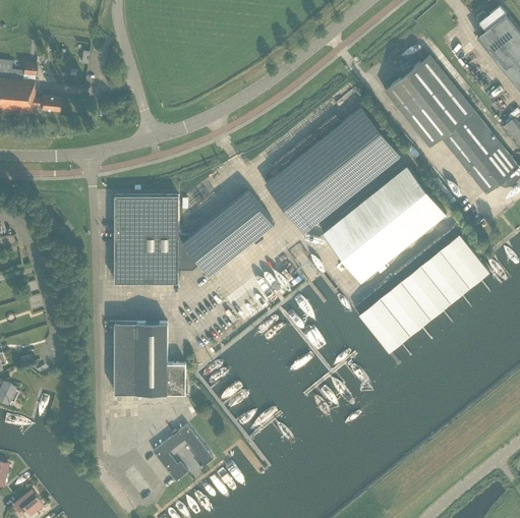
[(477,39),(519,92),(519,33),(499,7),(478,23),(485,32),(477,39)]
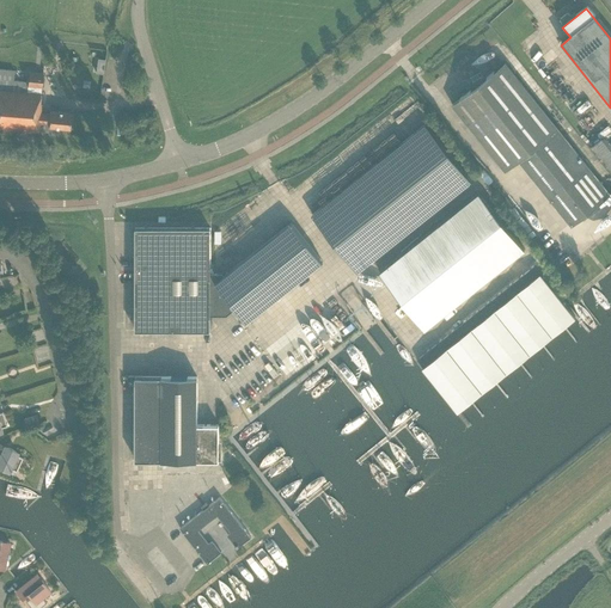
[(610,197),(503,66),(451,108),(503,174),(518,163),(572,228),(610,197)]
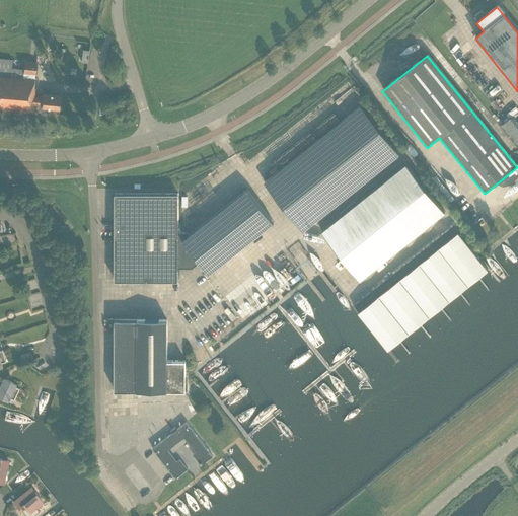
[(0,112),(31,115),(32,107),(41,108),(40,111),(58,113),(59,99),(42,97),(41,99),(32,98),(33,91),(32,91),(33,82),(34,77),(35,65),(23,64),(22,81),(0,78),(0,112)]
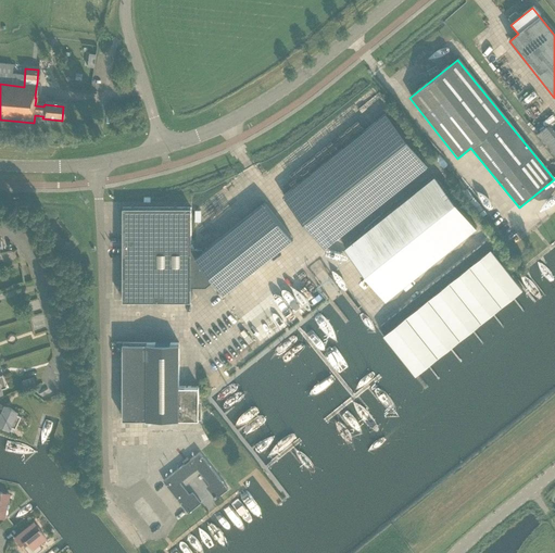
[(323,250),(426,167),(386,116),(282,199),(323,250)]
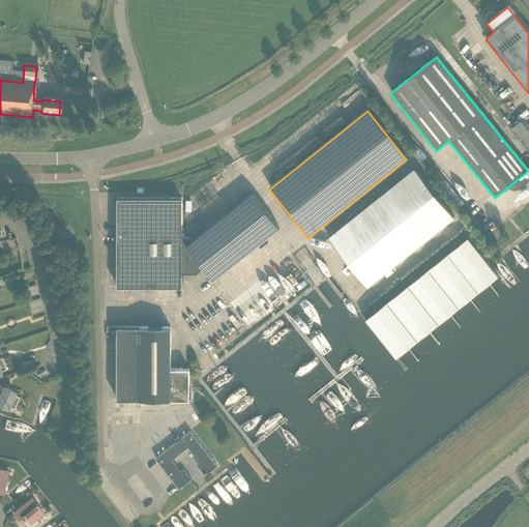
[(528,130),(522,122),(511,130),(528,151),(528,130)]
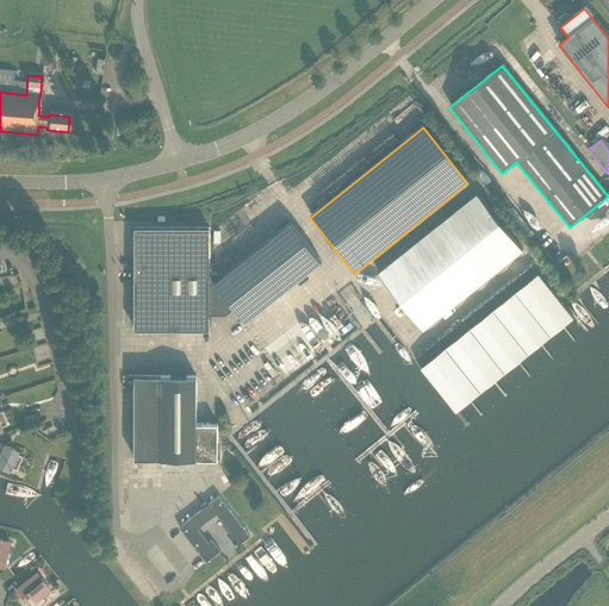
[(522,252),(477,195),(377,274),(422,331),(522,252)]
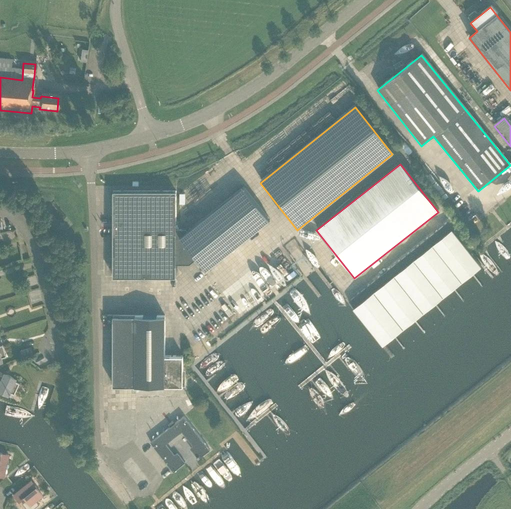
[(175,232),(175,234),(175,267),(188,267),(196,261),(205,273),(268,222),(242,189),(186,234),(185,232),(175,232)]
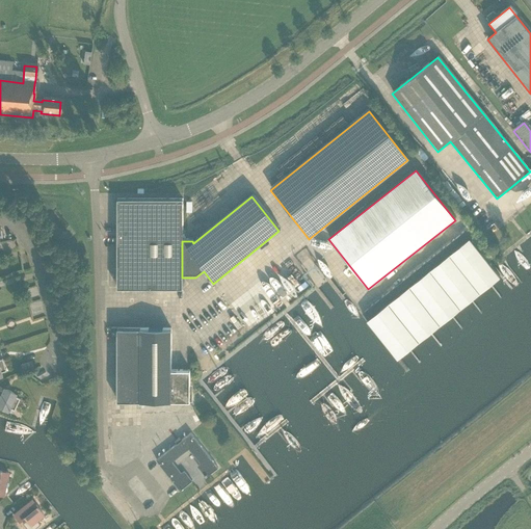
[(116,243),(182,243),(182,241),(182,222),(182,202),(116,202),(116,243)]
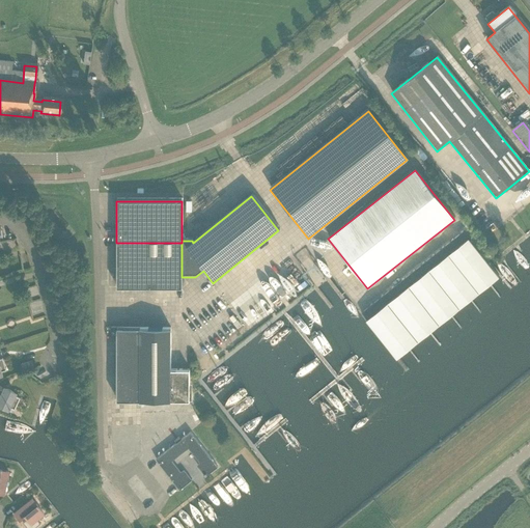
[(360,315),(396,360),(497,279),(486,265),(462,234),(360,315)]
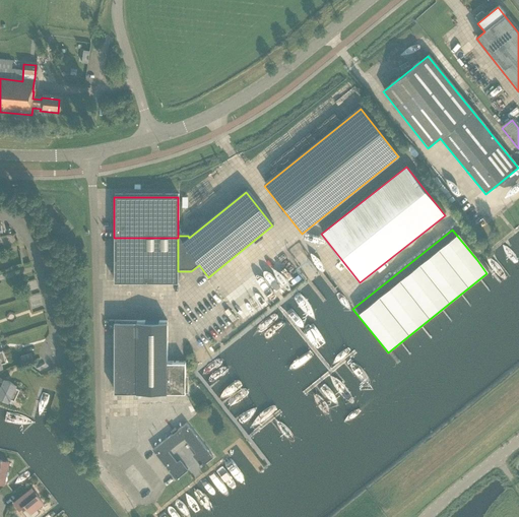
[(178,284),(178,271),(178,238),(114,238),(114,284),(178,284)]
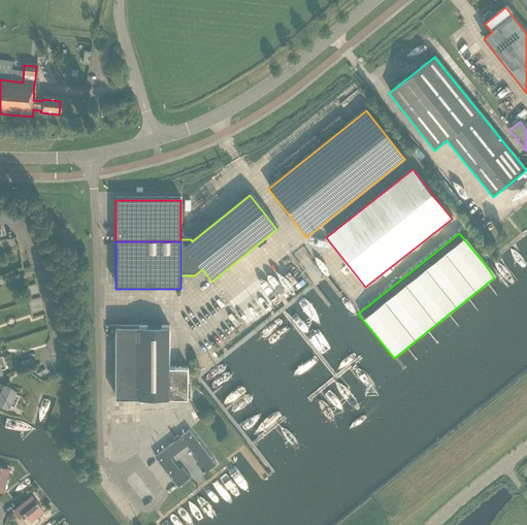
[(300,280),(287,263),(278,270),(292,286),(300,280)]
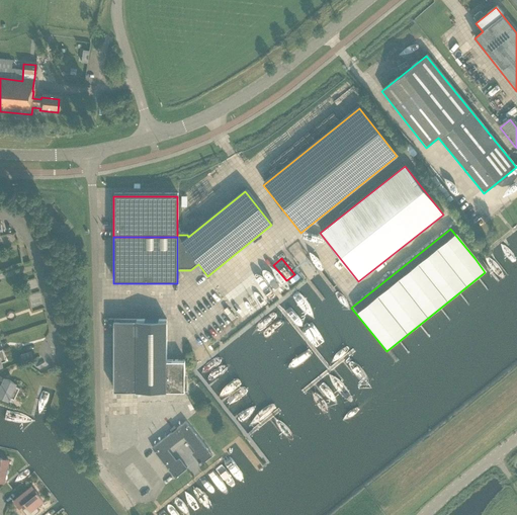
[(251,304),(238,288),(229,295),(241,312),(251,304)]
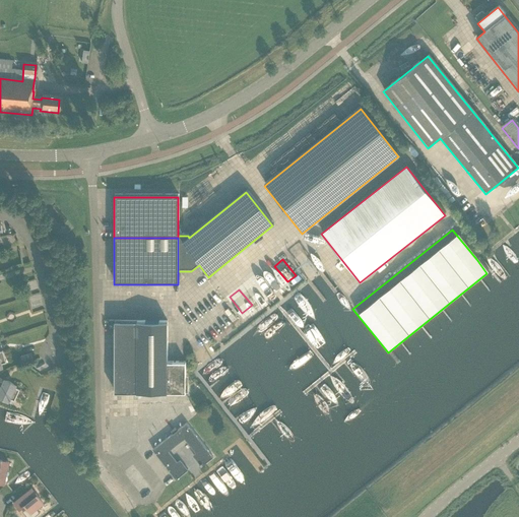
[(167,324),(114,324),(114,394),(185,394),(185,365),(167,364),(167,324)]
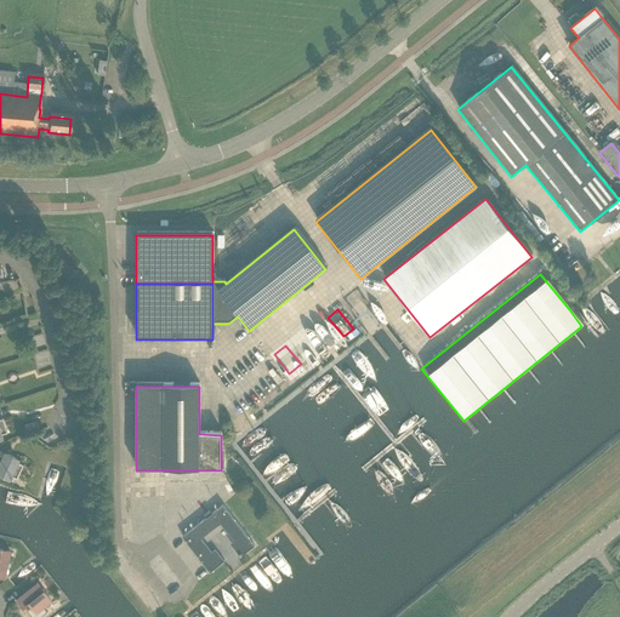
[(38,432),(35,424),(22,428),(24,436),(38,432)]
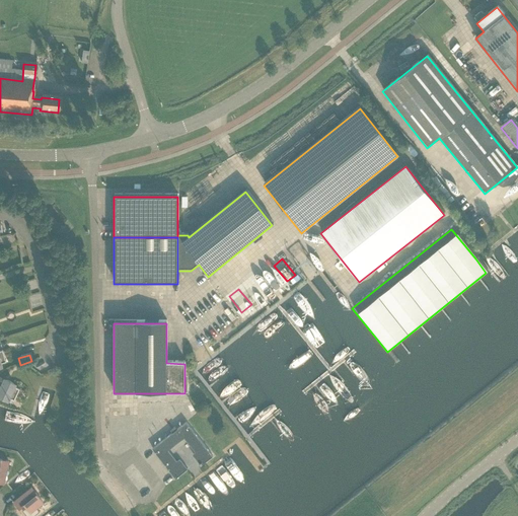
[(0,399),(1,400),(3,401),(6,401),(7,401),(8,400),(12,402),(18,391),(13,388),(14,387),(13,386),(11,384),(9,383),(6,382),(2,382),(1,383),(0,382),(0,399)]
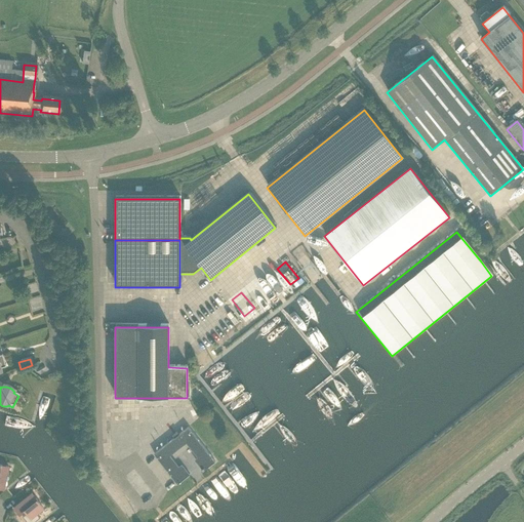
[(214,464),(187,429),(153,456),(176,486),(189,477),(183,469),(179,472),(168,458),(186,445),(198,460),(195,464),(202,473),(214,464)]
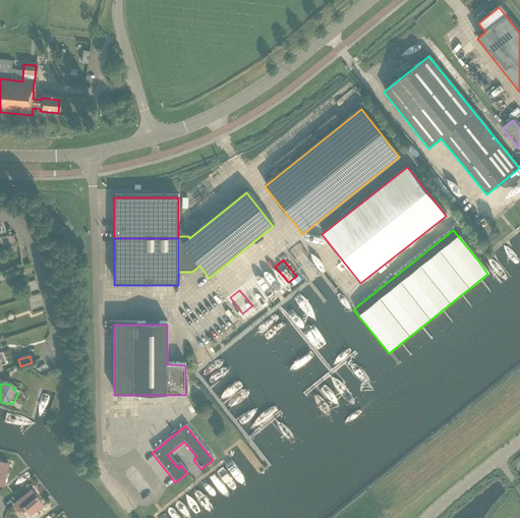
[(36,500),(31,492),(12,507),(17,514),(22,510),(24,512),(21,515),(23,517),(37,517),(38,516),(35,512),(41,507),(36,500)]
